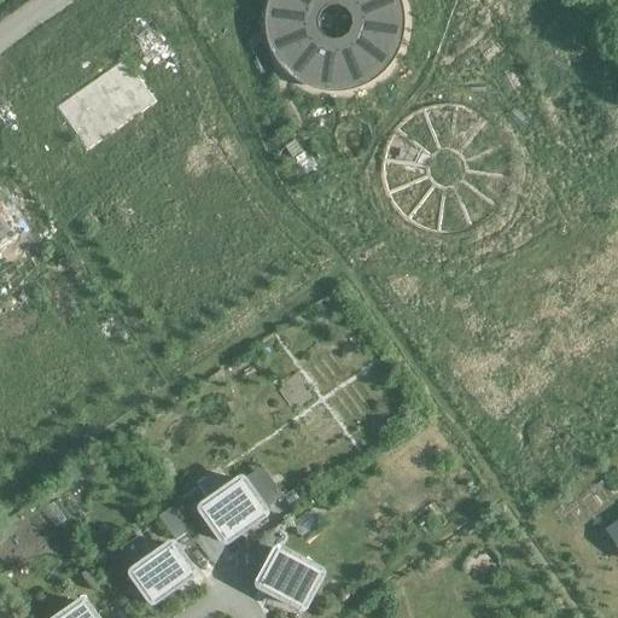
[(275,0),(273,7),(272,16),(270,24),(272,33),(273,41),(277,50),(280,57),(285,64),(290,70),(297,76),(304,81),(312,85),(320,87),(328,88),(337,89),(345,88),(354,87),(361,85),(369,80),(377,75),(383,70),(388,63),(392,56),(396,48),(400,40),(401,31),(401,23),(401,15),(398,6),(396,0),(275,0)]
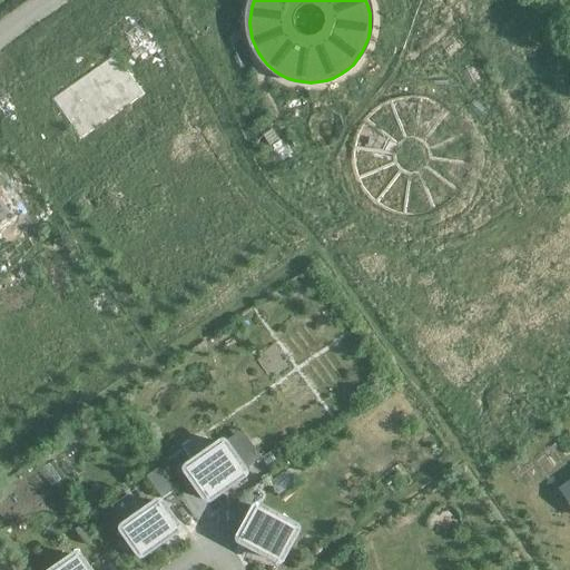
[(115,55),(84,77),(111,117),(144,95),(115,55)]
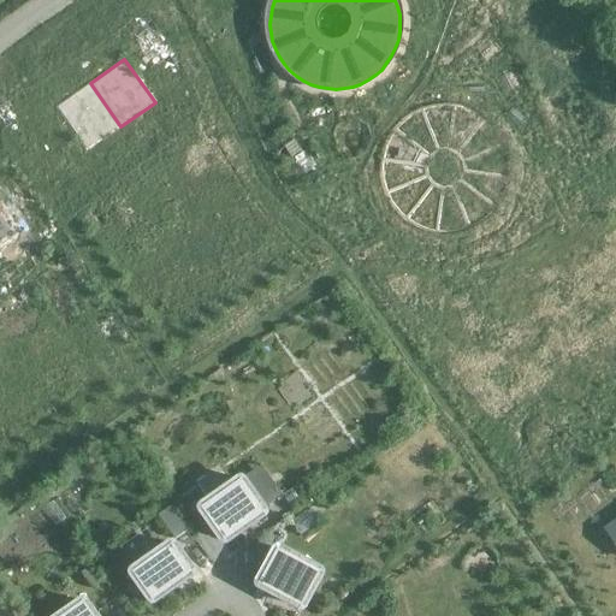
[(90,83),(55,107),(87,150),(120,126),(90,83)]
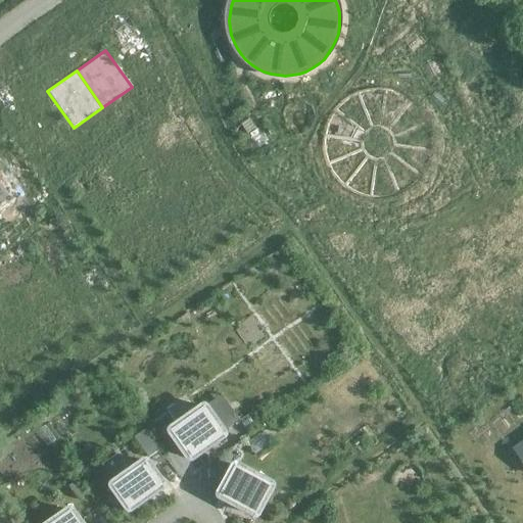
[(334,111),(330,116),(327,124),(325,131),(323,137),(323,145),(324,152),(325,158),(327,165),(331,172),(335,178),(339,184),(345,188),(350,192),(358,195),(365,197),(371,199),(379,199),(386,199),(392,197),(399,195),(406,192),(412,188),(418,183),(422,178),(426,172),(429,164),(431,158),(433,151),(433,144),(433,137),(431,130),(429,123),(426,116),(422,110),(417,105),(412,100),(406,96),(398,93),(392,91),(385,89),(378,89),(371,90),(364,91),(357,93),(350,97),(344,100),(339,105),(334,111)]
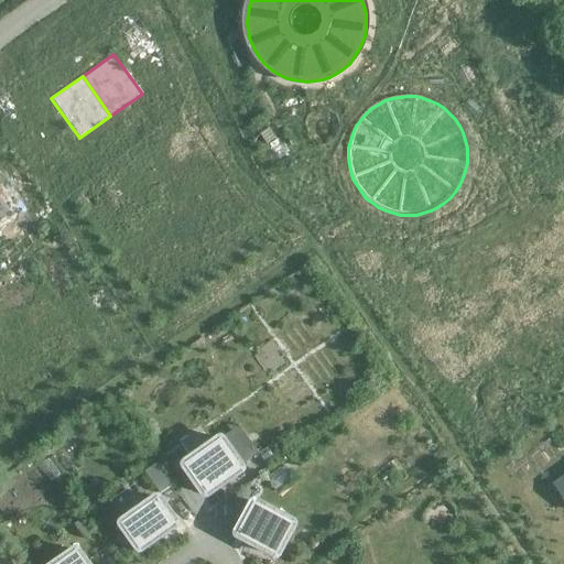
[(185,466),(206,496),(207,496),(242,470),(243,470),(243,469),(223,440),(221,440),(220,440),(185,465),(185,466)]
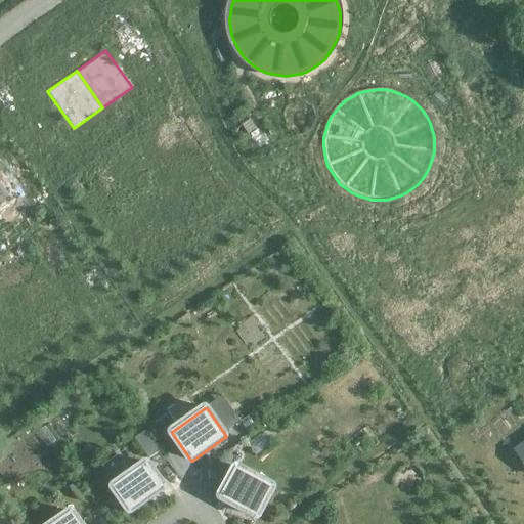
[(234,412),(222,421),(228,430),(241,421),(234,412)]
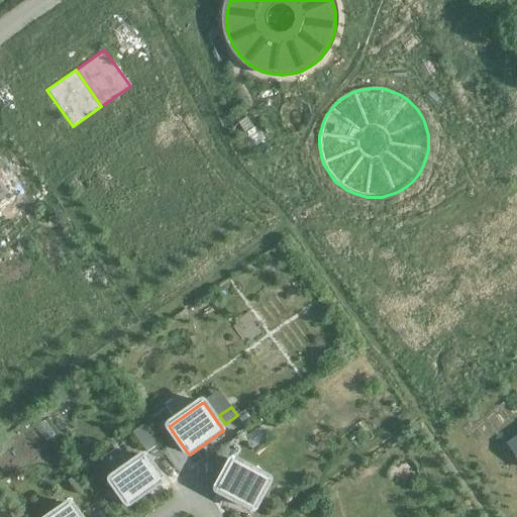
[(143,426),(133,433),(147,453),(158,446),(143,426)]
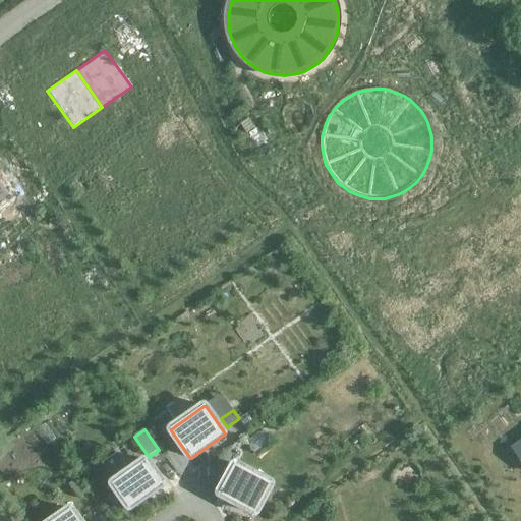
[(113,485),(129,508),(129,509),(130,509),(163,485),(164,484),(164,483),(148,461),(147,461),(146,461),(113,483),(113,484),(113,485)]
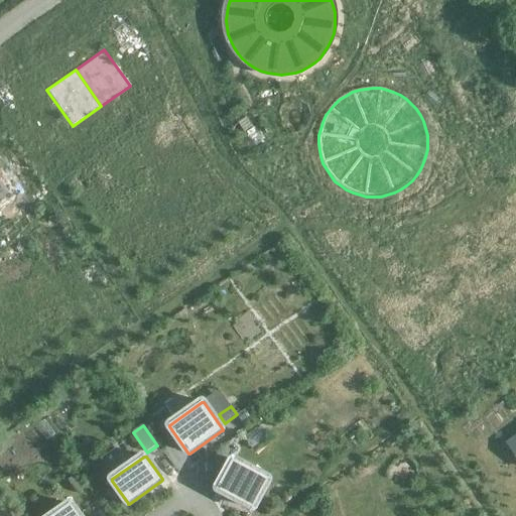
[(219,457),(211,471),(222,476),(229,462),(219,457)]
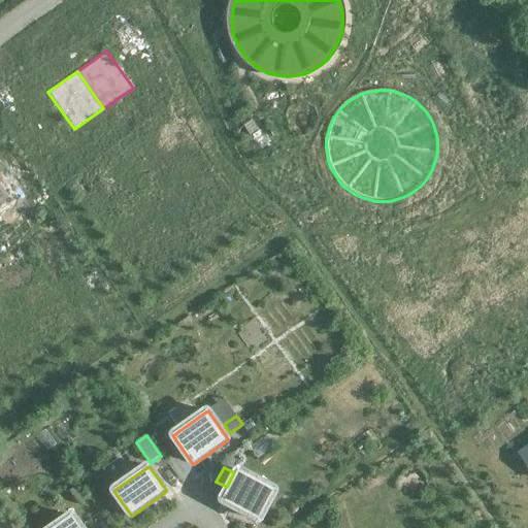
[(238,471),(223,500),(223,501),(223,502),(259,521),(260,521),(261,521),(276,491),(276,490),(275,490),(239,470),(238,471)]
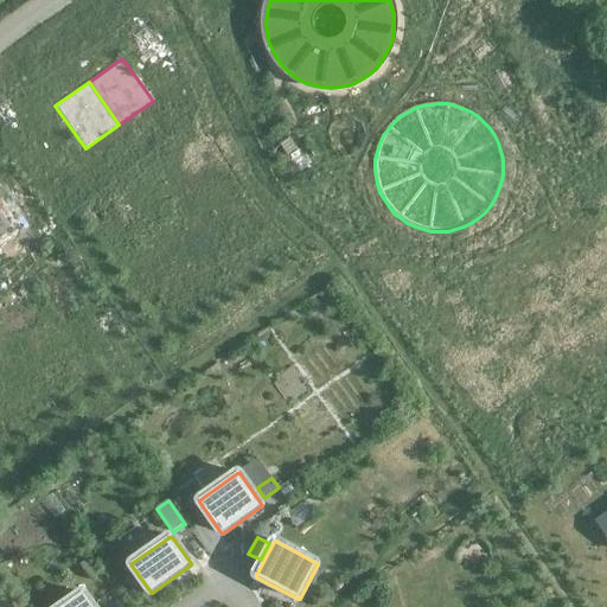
[(93,606),(84,594),(83,593),(82,594),(62,606),(93,606)]
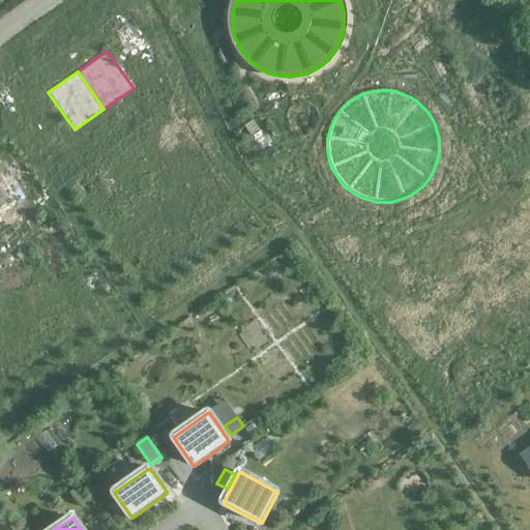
All buildings are outlined.
